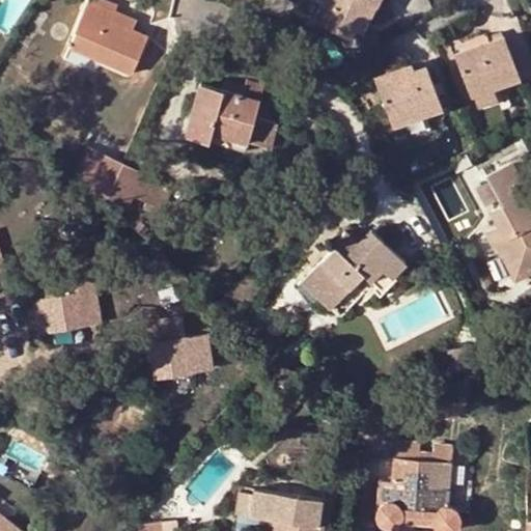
[(108,0),(87,0),(72,35),(93,46),(94,43),(104,46),(100,56),(132,71),(147,35),(132,28),(136,19),(113,8),(115,3),(108,0)]
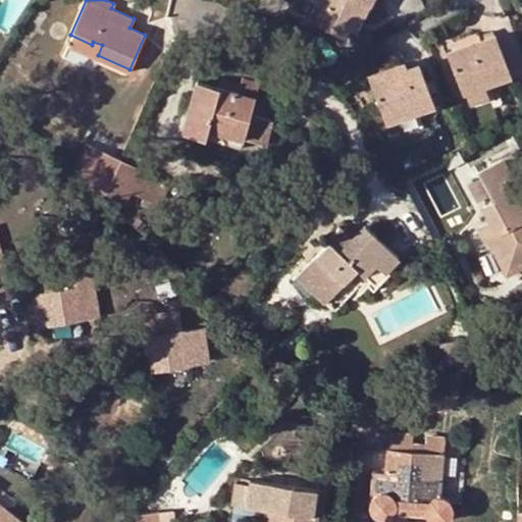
[(281,0),(258,0),(256,6),(278,13),(281,0)]
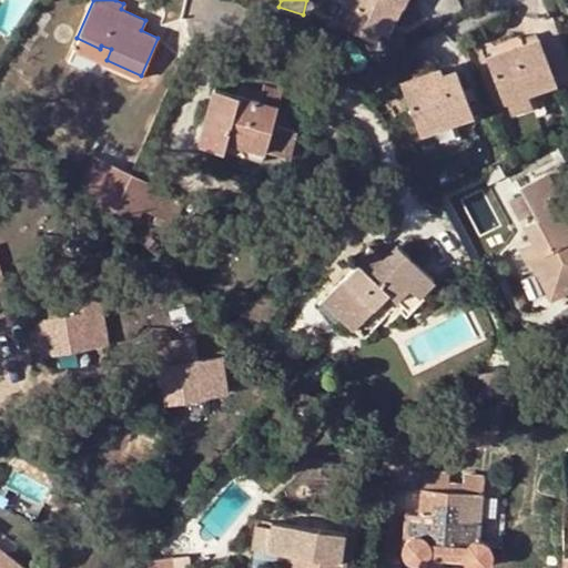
[(348,0),(337,24),(373,42),(378,32),(393,2),(399,7),(402,7),(404,0),(348,0)]
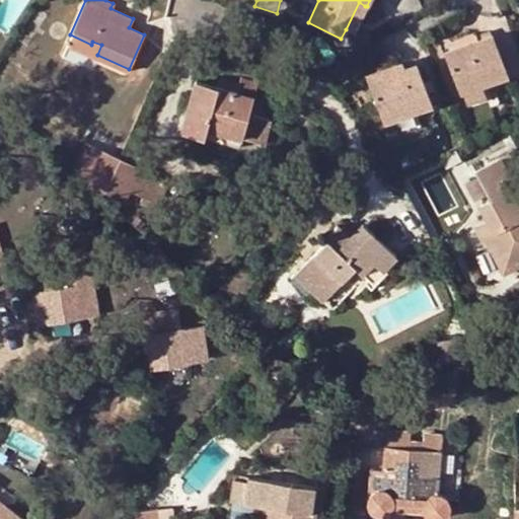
[(352,32),(365,6),(359,2),(346,29),(352,32)]
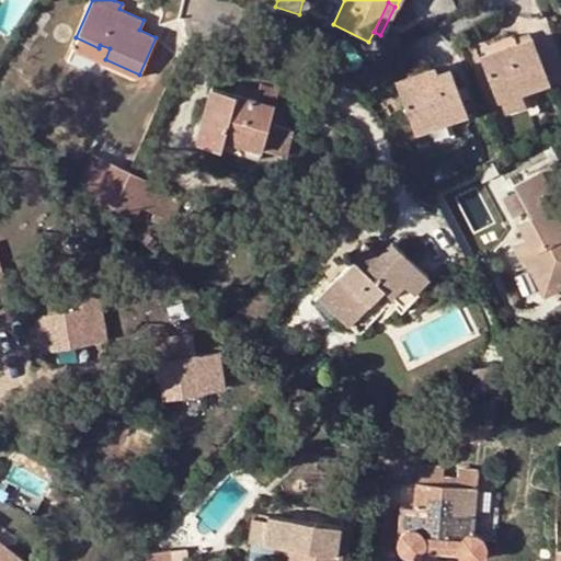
[(99,48),(76,37),(72,45),(105,59),(110,48),(100,45),(99,48)]
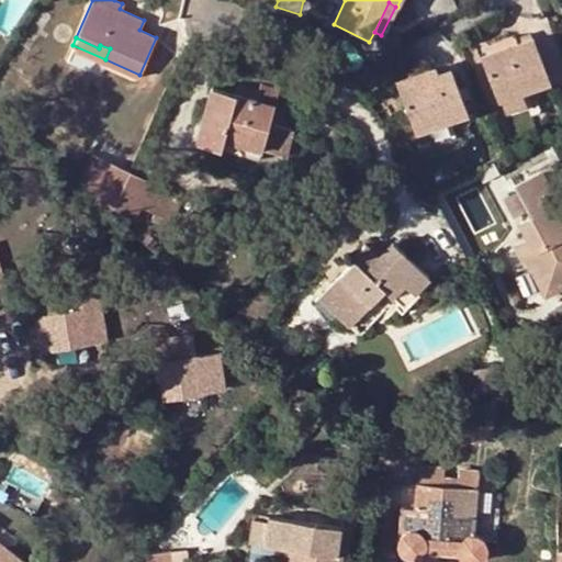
[(536,43),(486,58),(501,104),(527,96),(551,88),(536,43)]
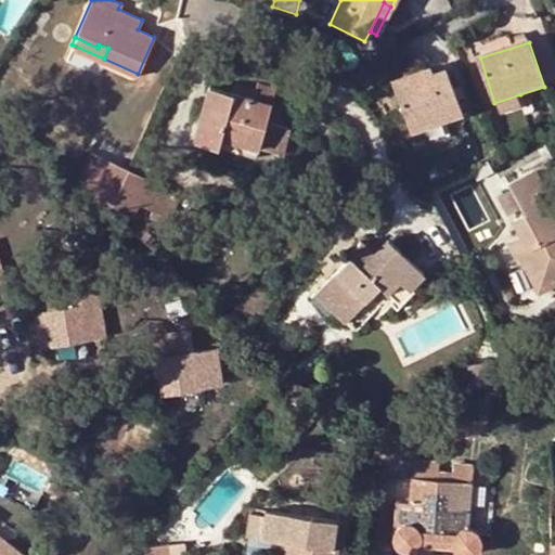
[(449,67),(399,84),(413,129),(463,113),(449,67)]
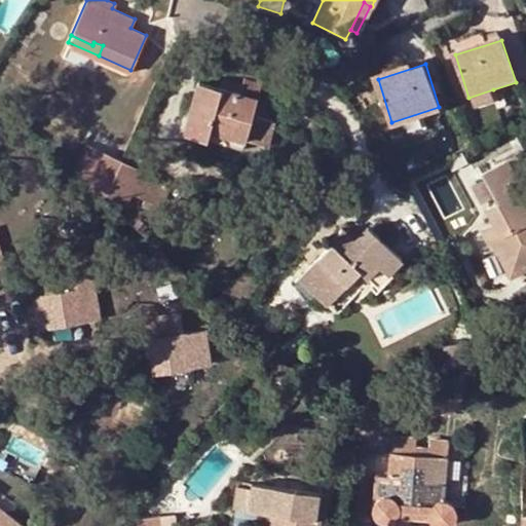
[(183,133),(205,139),(209,130),(225,136),(222,144),(241,149),(245,139),(266,145),(273,121),(257,116),(252,114),(256,102),(261,84),(243,79),(239,92),(198,81),(183,133)]
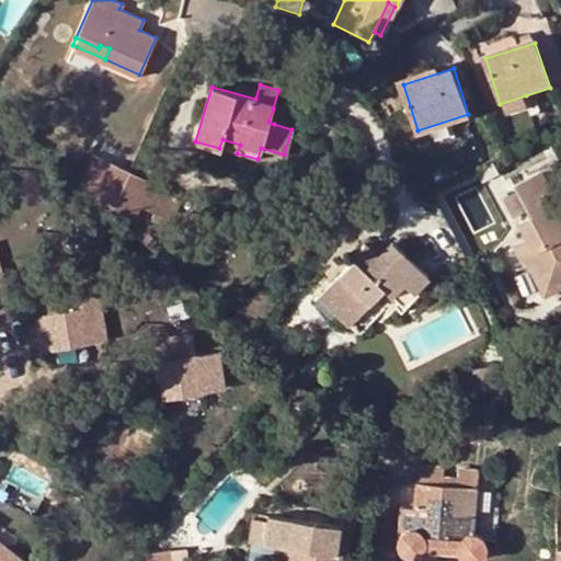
[(526,95),(500,104),(503,116),(529,109),(526,95)]
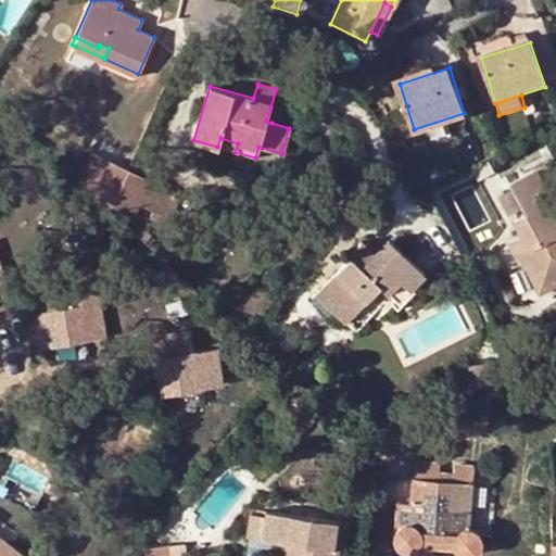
[(276,110),(270,108),(266,121),(272,123),(276,110)]
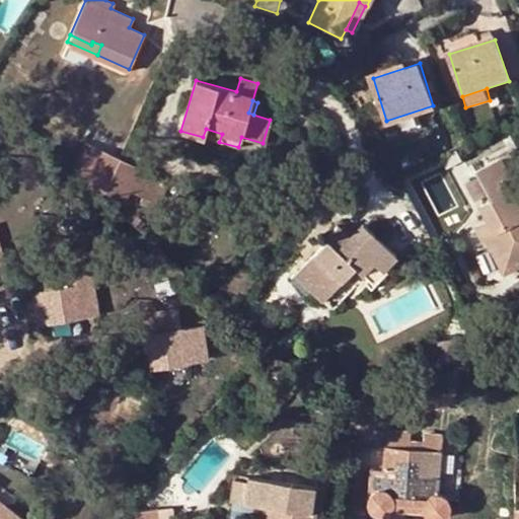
[(206,129),(203,137),(219,142),(222,134),(206,129)]
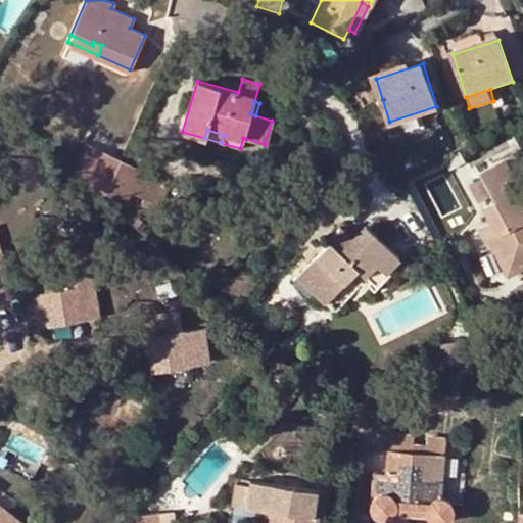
[(70,169),(80,177),(83,180),(98,149),(83,142),(70,169)]
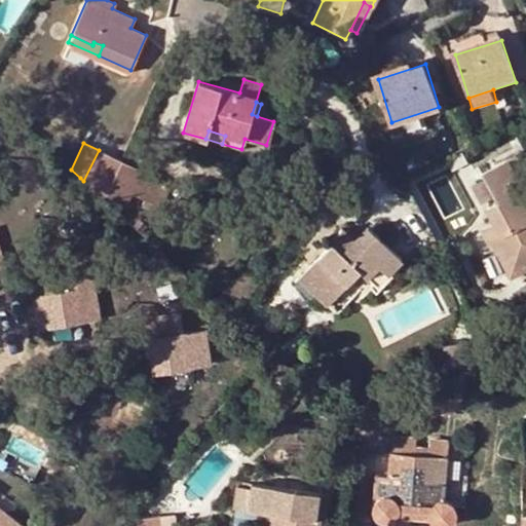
[(83,181),(100,196),(102,192),(117,158),(99,150),(83,181)]
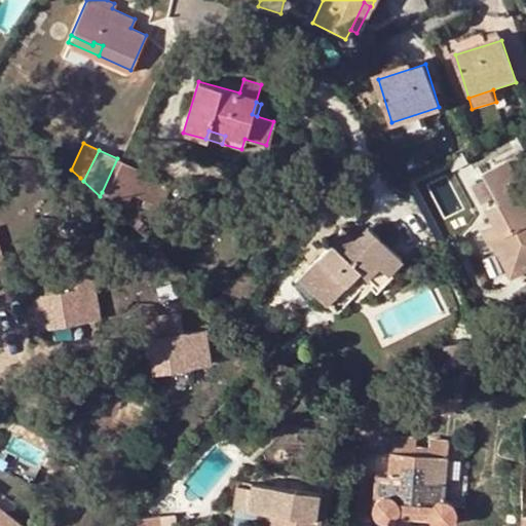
[(495,240),(503,257),(521,249),(525,259),(525,171),(518,155),(484,173),(499,203),(490,208),(497,223),(483,230),(489,242),(495,240)]
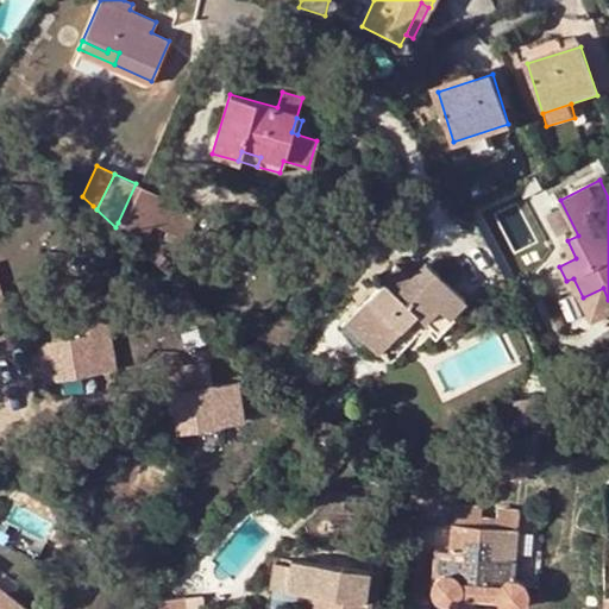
[(159,194),(136,183),(118,223),(140,233),(148,220),(159,194)]
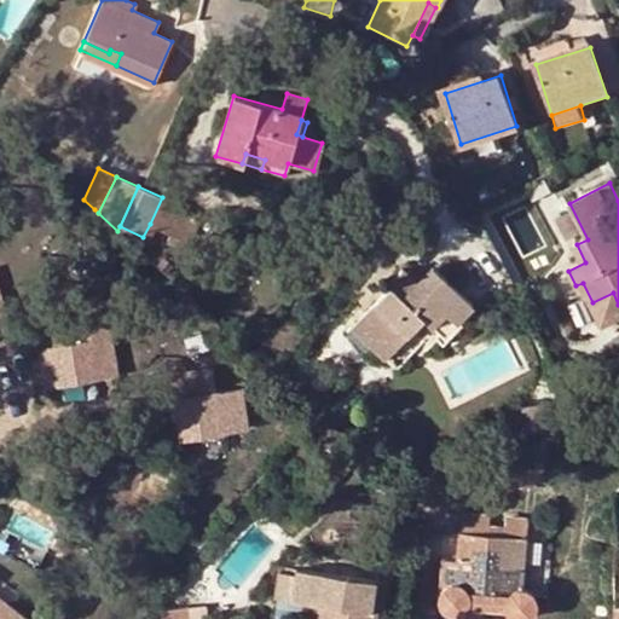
[(162,197),(150,224),(177,237),(190,210),(162,197)]
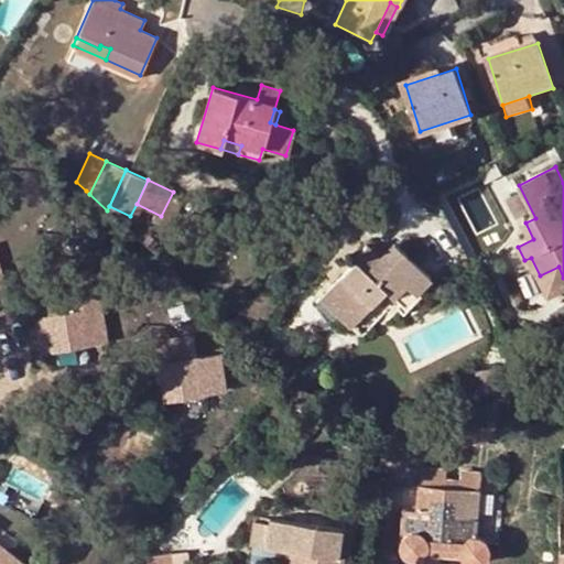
[(355,262),(331,288),(347,303),(345,305),(358,317),(384,290),(393,297),(407,283),(416,292),(431,278),(393,242),(379,258),(366,246),(353,261),(355,262)]
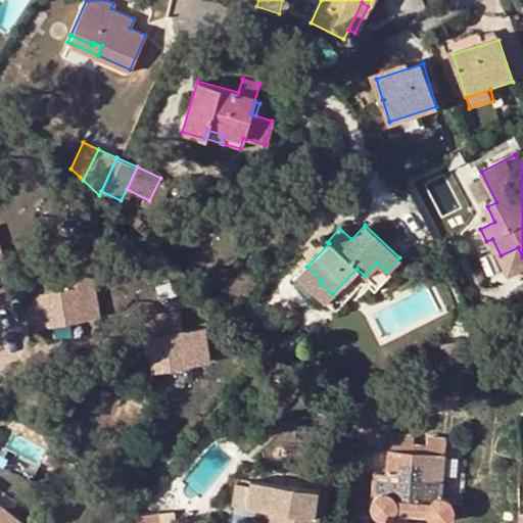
[(522,257),(518,247),(501,255),(509,271),(522,263),(522,257)]
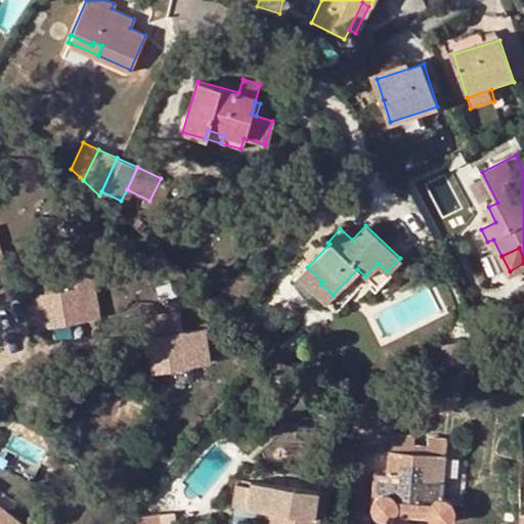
[(322,281),(307,267),(302,272),(317,287),(320,284),(322,281)]
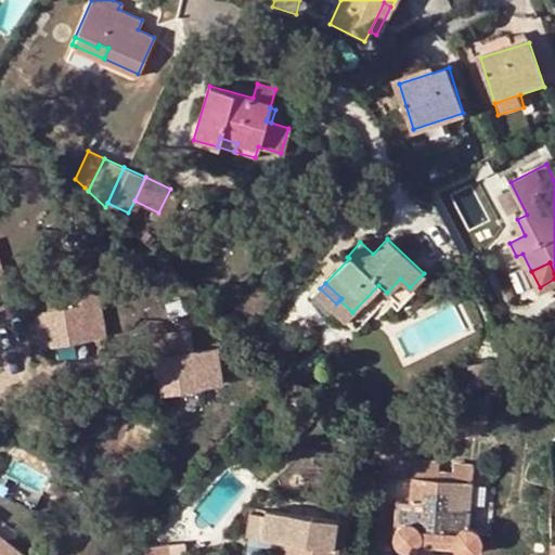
[(61,307),(35,311),(40,347),(105,336),(98,288),(59,295),(61,307)]
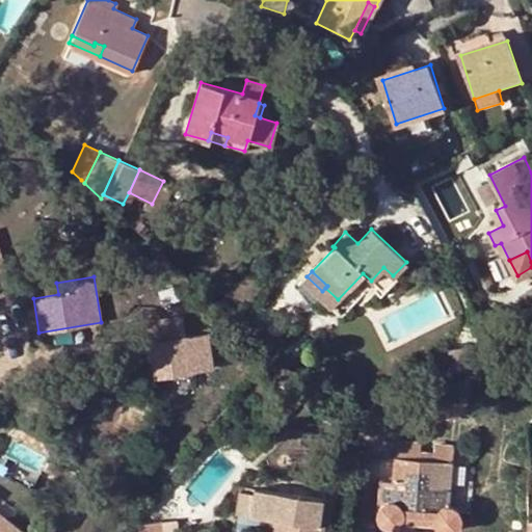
[(183,316),(143,321),(149,356),(153,356),(156,375),(213,365),(207,330),(185,335),(183,316)]
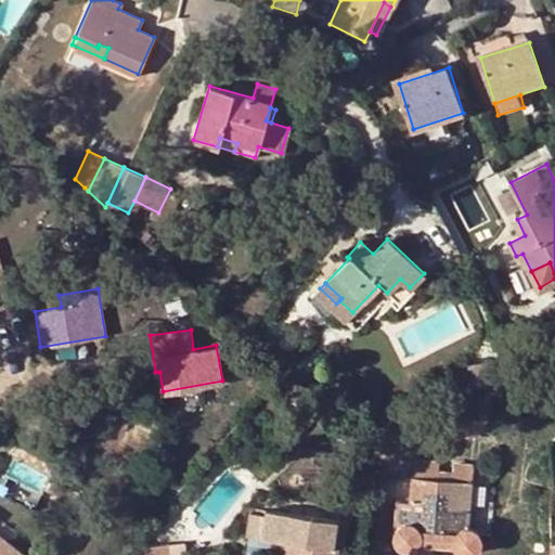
[(487,361),(469,364),(473,388),(490,385),(487,361)]
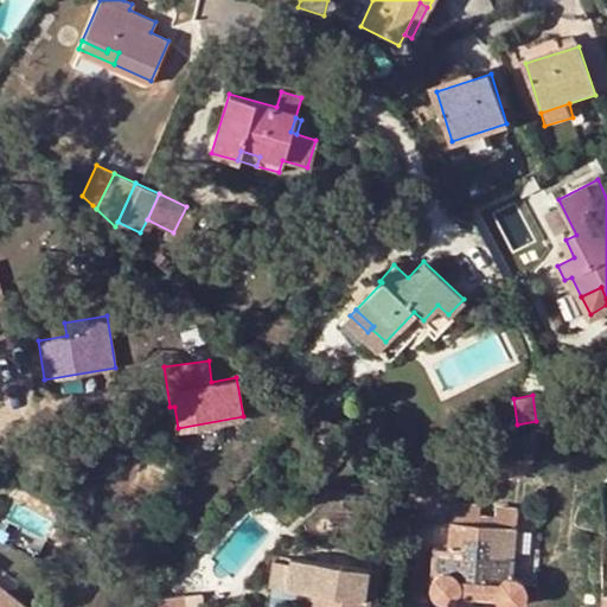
[(451,502),(448,522),(516,528),(517,506),(497,505),(496,517),(478,515),(478,503),(451,502)]
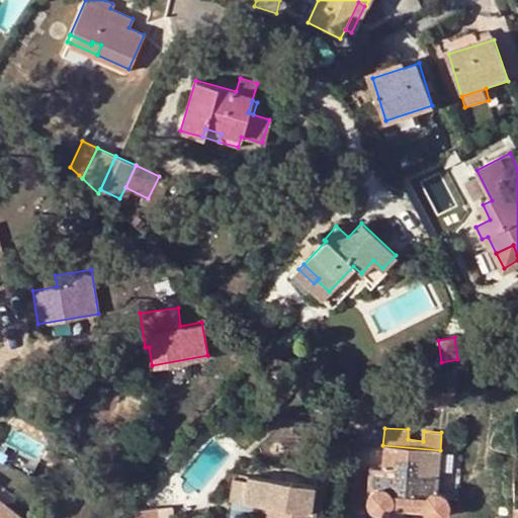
[(440,450),(382,445),(381,465),(379,488),(376,488),(374,488),(372,489),(371,490),(370,491),(368,491),(367,495),(366,503),(368,506),(374,513),(382,513),(386,512),(392,506),(422,509),(428,516),(435,517),(436,517),(443,515),(448,508),(448,503),(445,497),(437,492),(436,492),(440,450)]
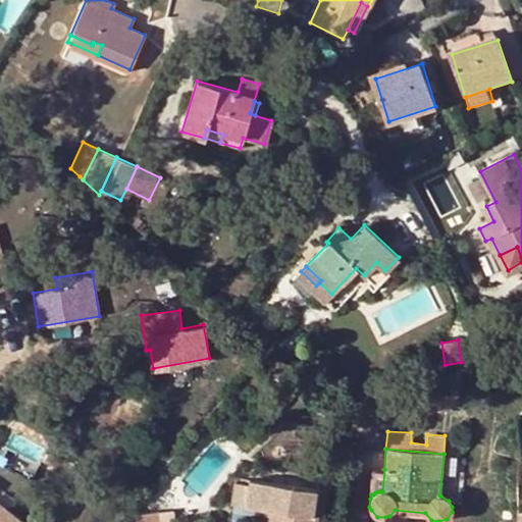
[(440,496),(453,497),(457,455),(444,454),(439,496),(440,496)]
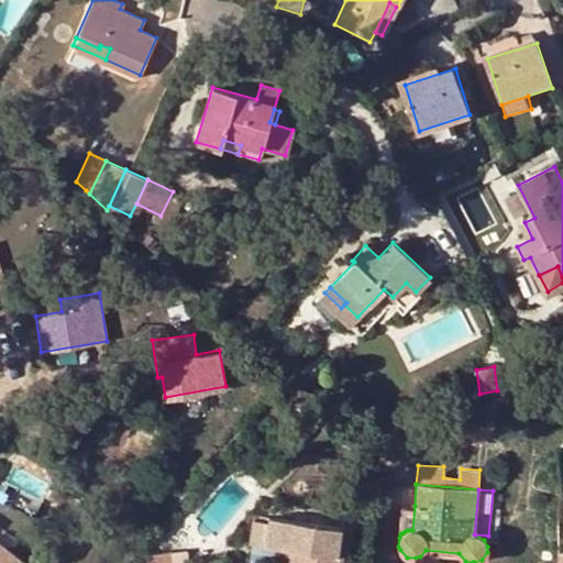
[(412,530),(415,506),(403,505),(400,533),(403,533),(404,532),(405,531),(407,530),(409,530),(412,530)]
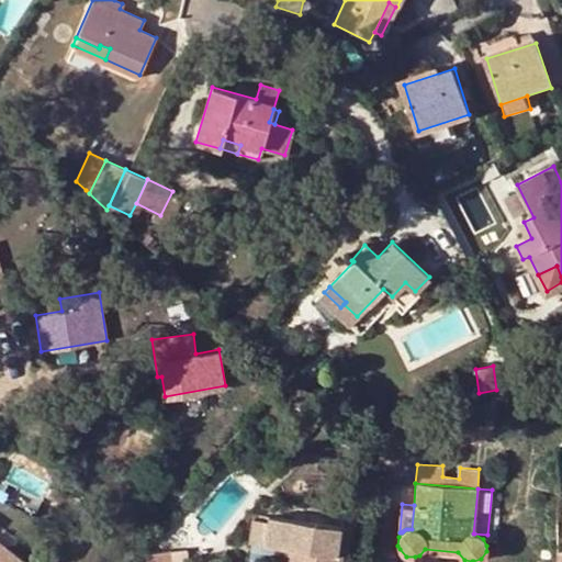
[(287,524),(254,519),(249,543),(291,549),(289,561),(339,561),(341,554),(336,553),(339,527),(288,519),(287,524)]
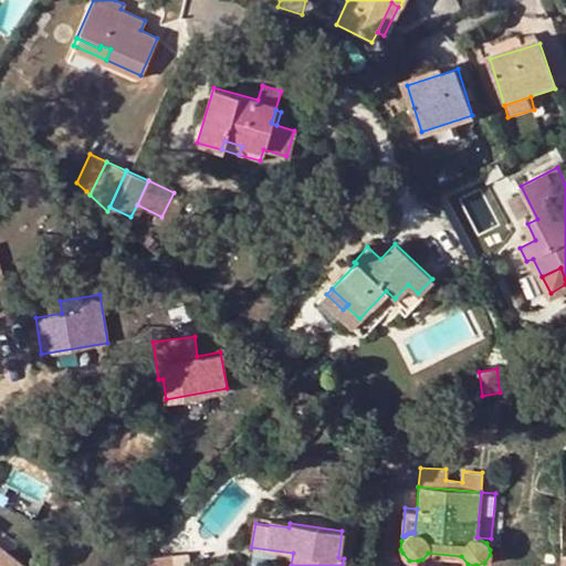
[(0,565),(27,565),(0,544),(0,565)]
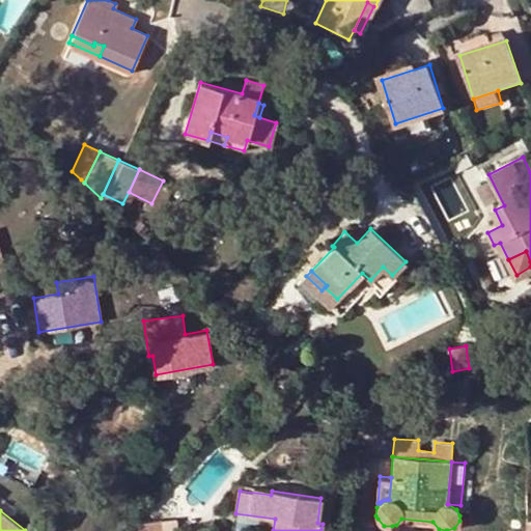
[(137,530),(139,530),(129,521),(128,520),(117,530),(137,530)]
